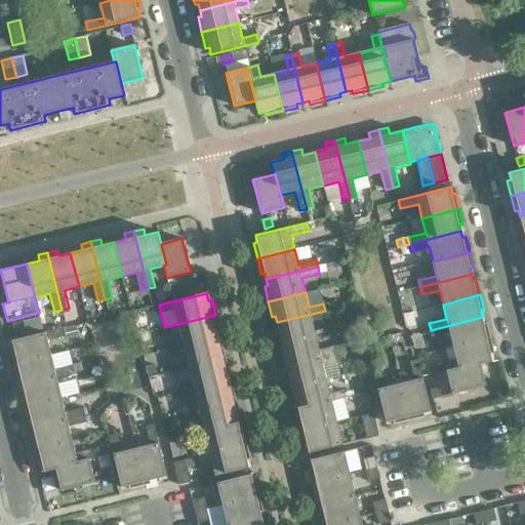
[(326,318),(325,311),(277,322),(278,328),(275,329),(278,345),(316,335),(313,321),(326,318)]
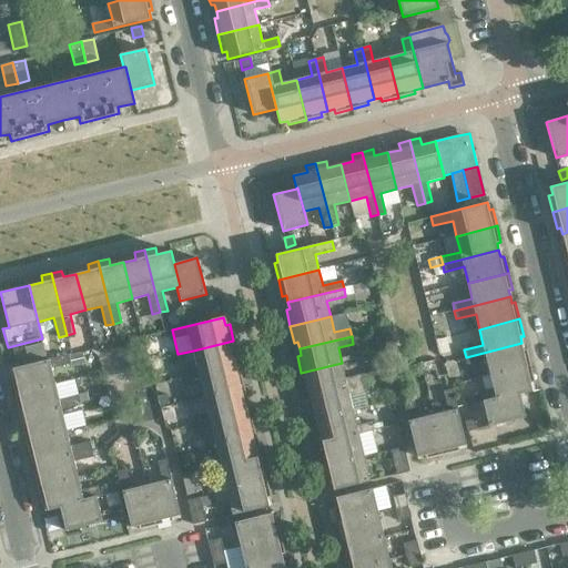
[(237,357),(233,341),(193,351),(196,366),(182,369),(183,377),(235,365),(234,358),(237,357)]
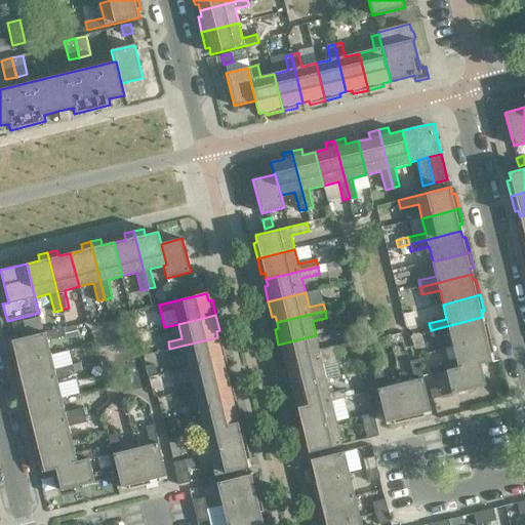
[(483,323),(482,317),(431,330),(432,337),(450,333),(453,347),(490,337),(487,322),(483,323)]
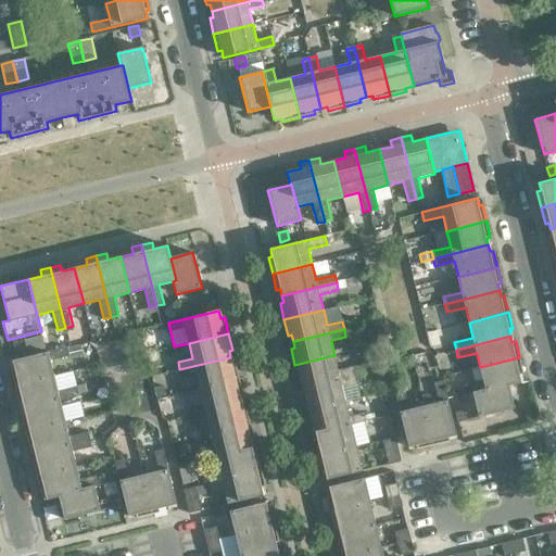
[(41,337),(34,339),(37,352),(45,350),(41,337)]
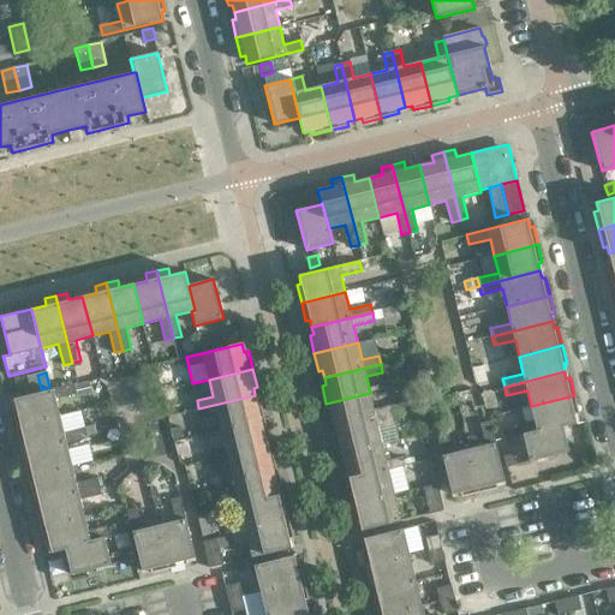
[(73,384),(51,389),(15,399),(16,407),(12,408),(16,427),(59,417),(55,399),(76,394),(73,384)]
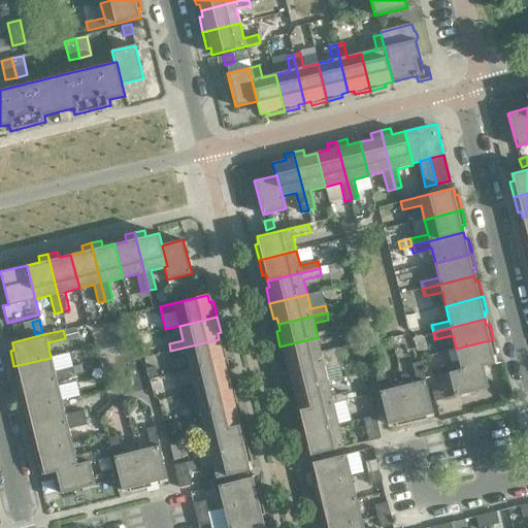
[(322,352),(318,337),(279,347),(284,362),(288,361),(289,368),(337,356),(335,349),(322,352)]
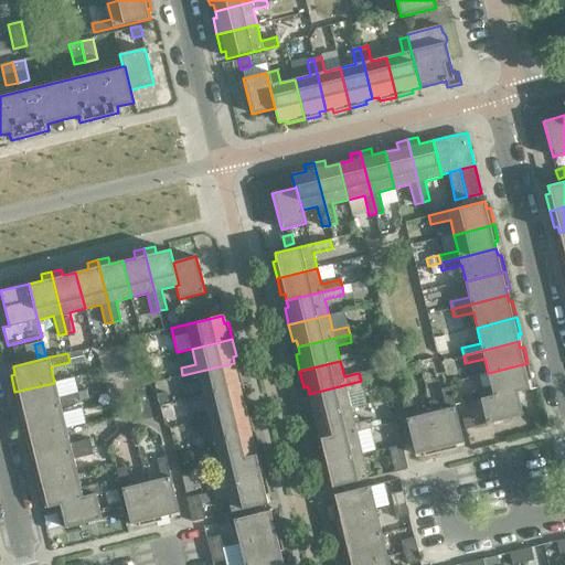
[(235,370),(234,363),(182,375),(184,383),(200,380),(203,395),(243,385),(240,369),(235,370)]
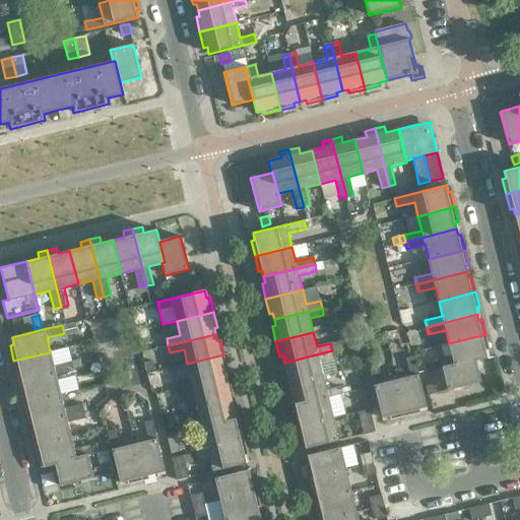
[(490,349),(485,334),(449,343),(452,356),(438,360),(440,369),(443,368),(476,361),(488,358),(486,350),(490,349)]
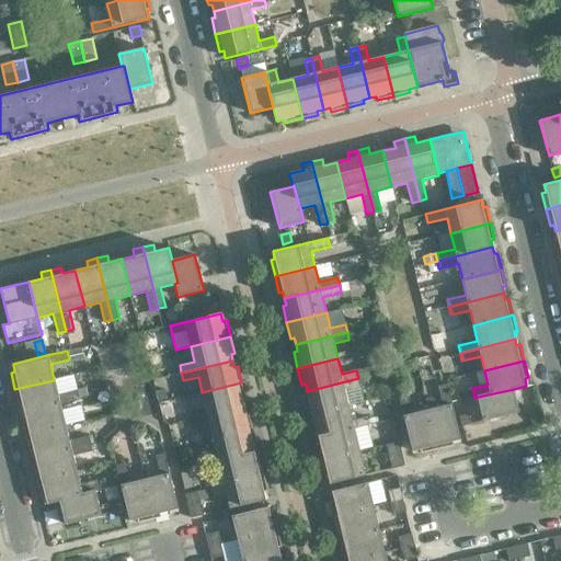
[(361,386),(358,378),(307,391),(309,398),(305,399),(309,415),(350,405),(345,390),(361,386)]
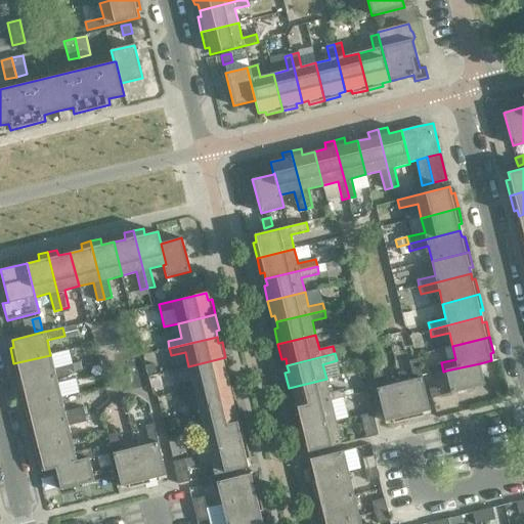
[(54,369),(50,355),(13,363),(17,379),(22,378),(23,384),(74,372),(72,365),(54,369)]
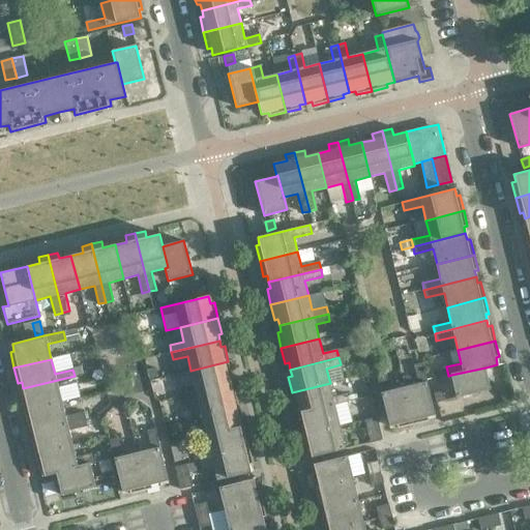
[(232,377),(228,361),(190,371),(177,374),(182,395),(230,384),(229,378),(232,377)]
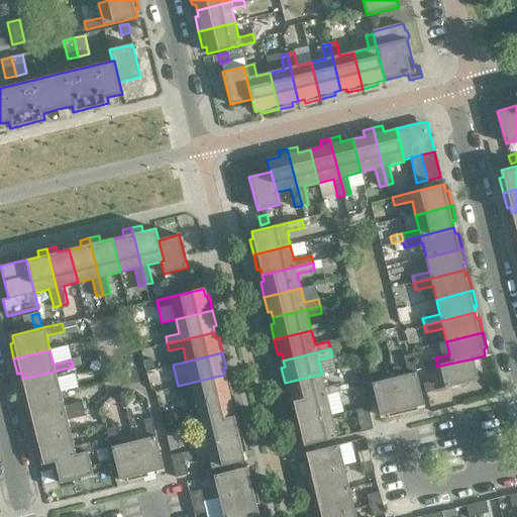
[(409,374),(395,378),(403,414),(418,411),(418,407),(425,406),(412,354),(404,356),(409,374)]
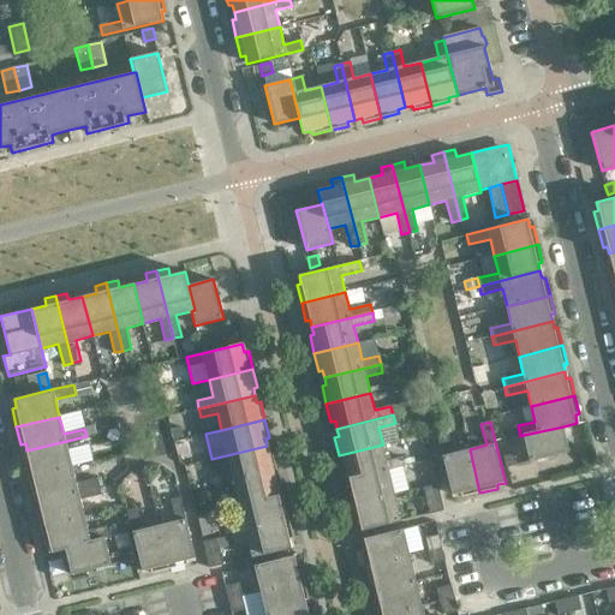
[(563,427),(524,435),(526,446),(513,448),(514,454),(517,465),(569,452),(563,427)]
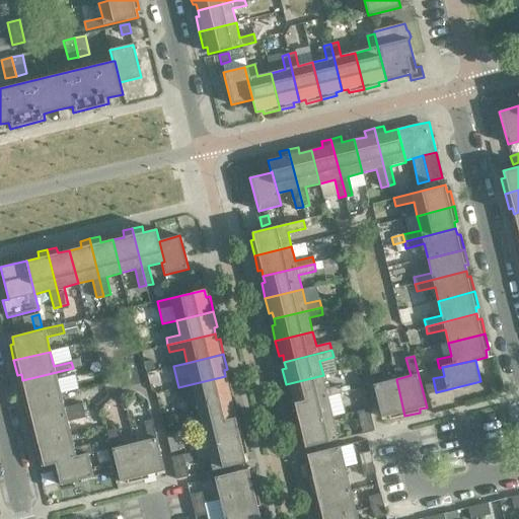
[(157,370),(155,361),(145,364),(147,372),(157,370)]
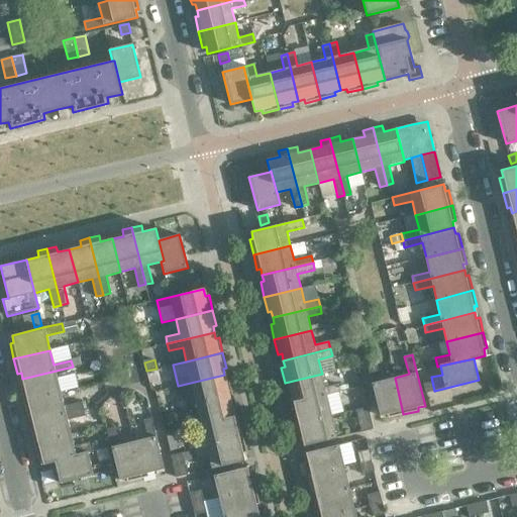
[(422,363),(423,369),(433,367),(432,359),(422,363)]
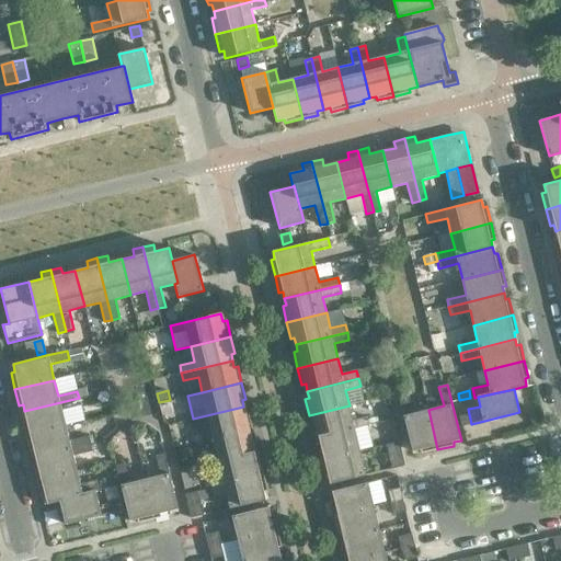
[(408,395),(399,397),(412,451),(421,450),(421,454),(437,449),(428,410),(412,413),(408,395)]
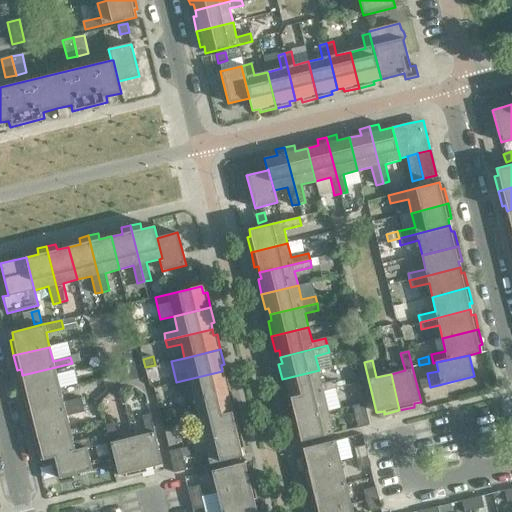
[(74,370),(72,363),(22,375),(23,381),(20,382),(24,397),(60,389),(56,374),(74,370)]
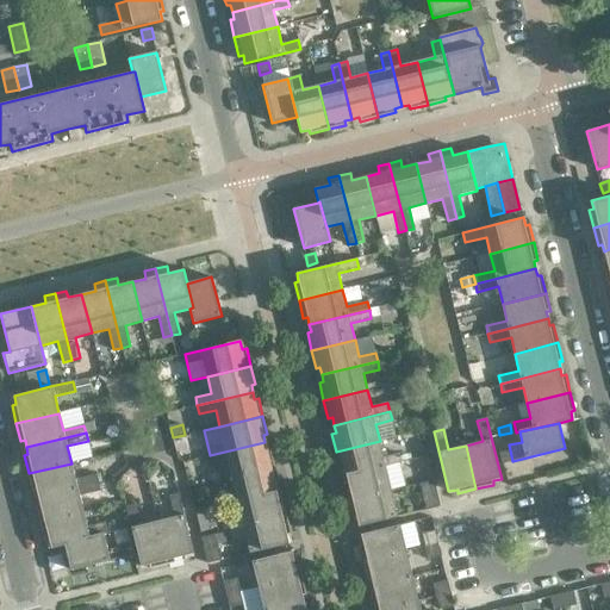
[(384,458),(380,441),(336,452),(341,470),(344,468),(346,475),(386,466),(403,462),(400,454),(384,458)]
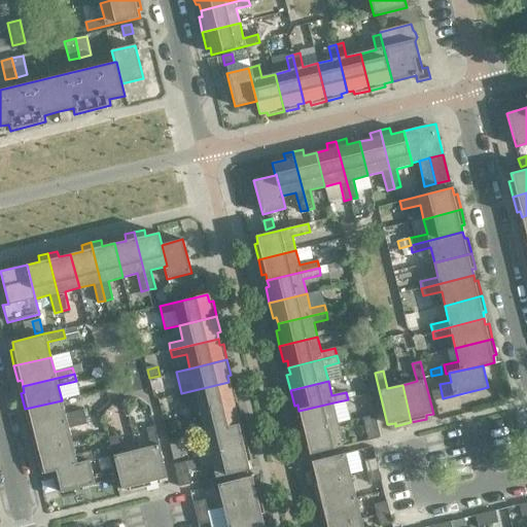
[(231,388),(229,382),(181,393),(183,400),(197,397),(200,411),(238,401),(234,387),(231,388)]
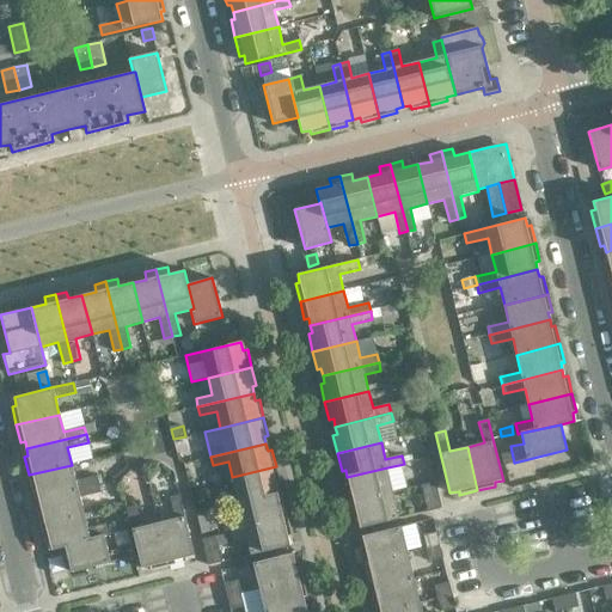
[(505,465),(514,463),(512,452),(501,456),(505,465)]
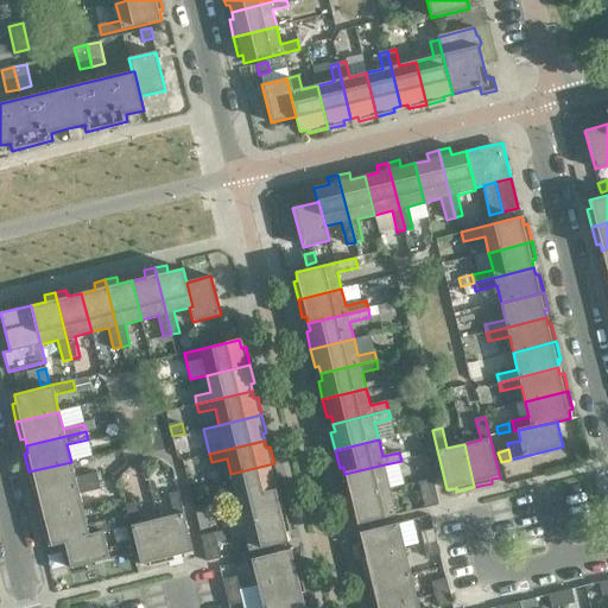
[(75,479),(71,462),(29,472),(32,489),(37,488),(38,495),(99,481),(96,473),(75,479)]
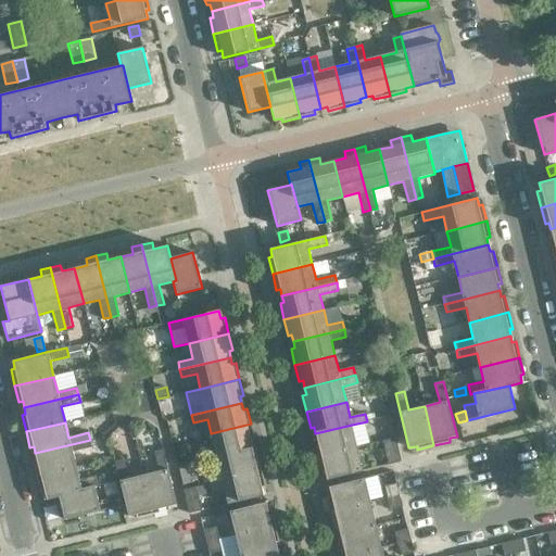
[(254,441),(251,424),(211,433),(215,450),(200,453),(202,462),(217,458),(253,449),(251,442),(254,441)]
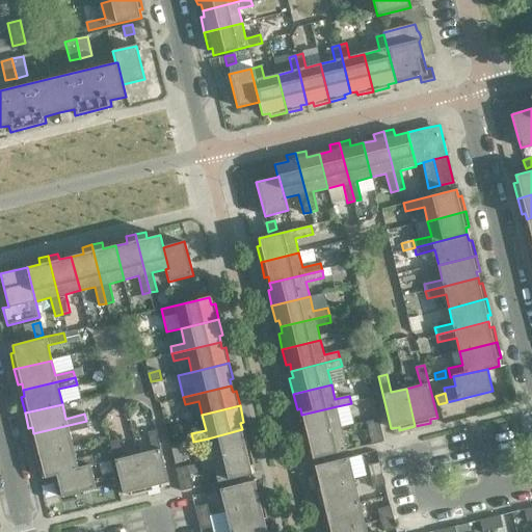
[(342,428),(337,406),(301,415),(303,421),(300,422),(303,437),(342,428)]
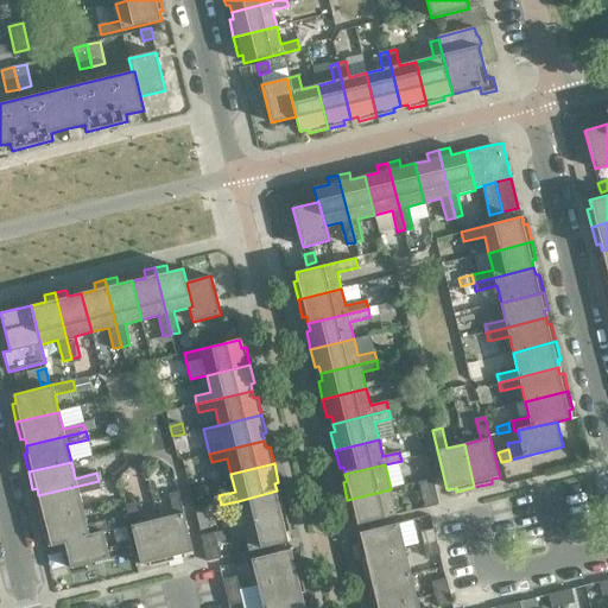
[(432,480),(419,482),(422,495),(435,493),(432,480)]
